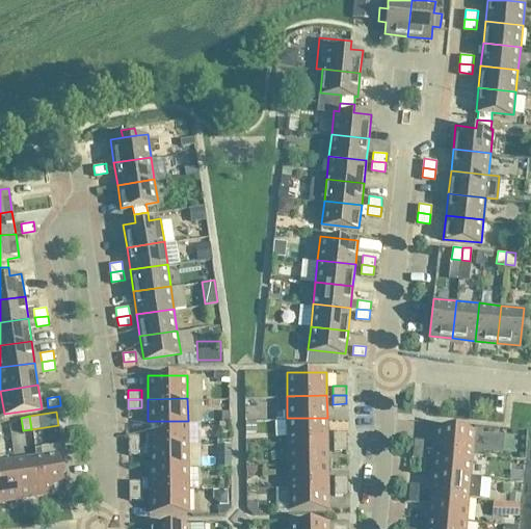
[(327,440),(327,418),(287,418),(288,441),(327,440)]
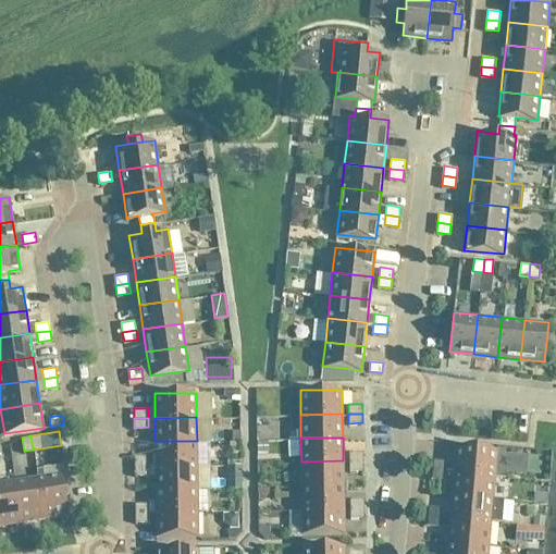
[(197,441),(155,441),(156,465),(197,464),(197,441)]
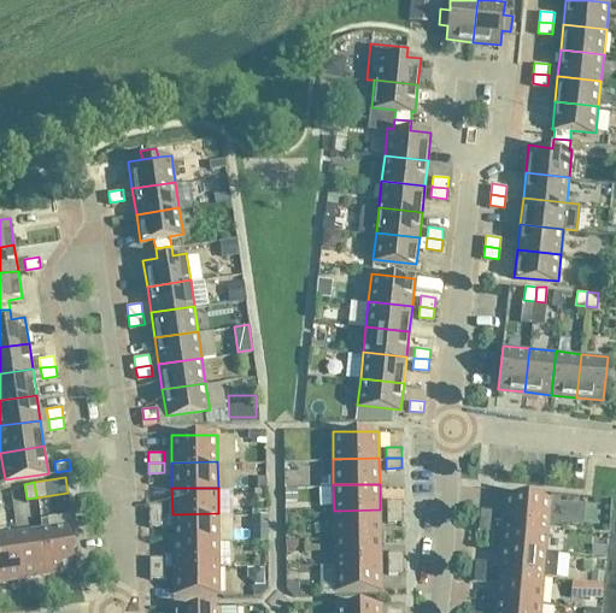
[(504,493),(503,520),(549,524),(551,496),(504,493)]
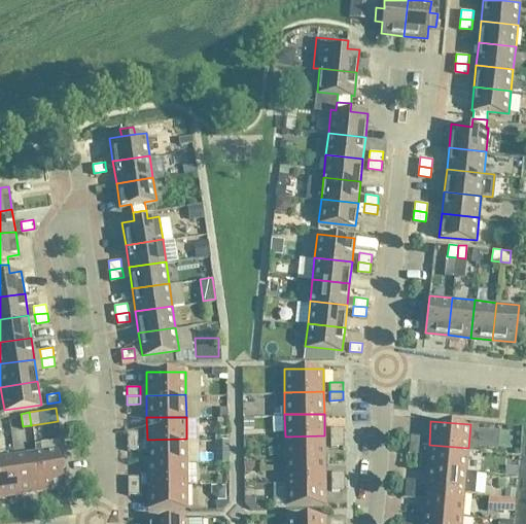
[(330,435),(344,435),(344,426),(330,426),(330,435)]
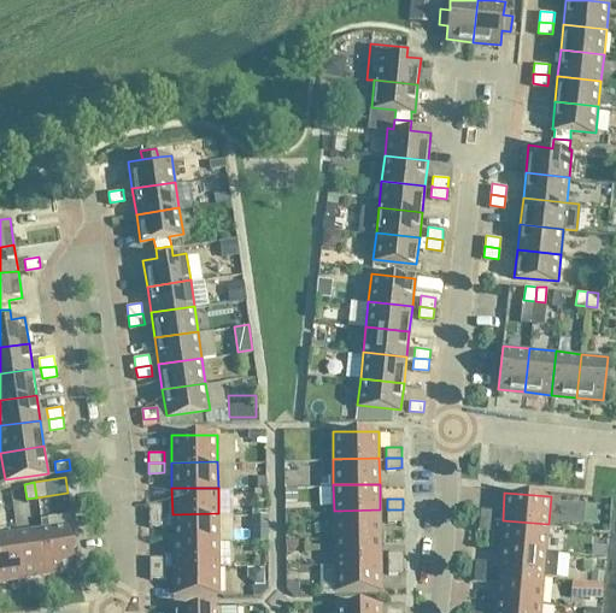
[(150,514),(164,514),(164,504),(148,504),(150,514)]
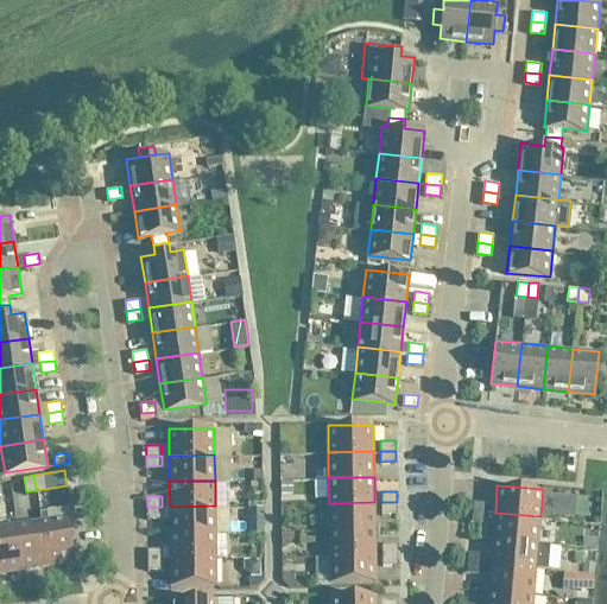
[(473,500),(473,510),(487,512),(488,501),(473,500)]
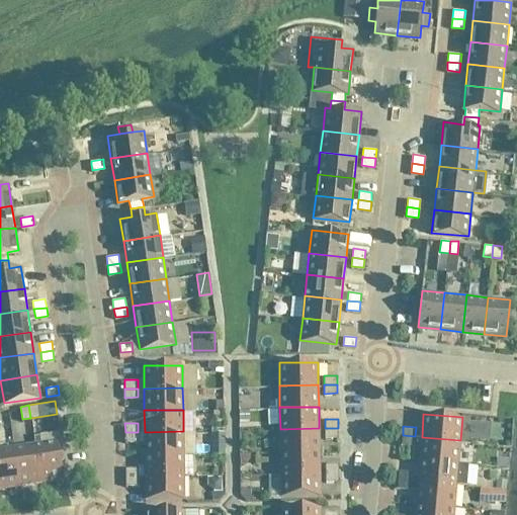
[(319,428),(280,429),(280,450),(319,450),(319,428)]
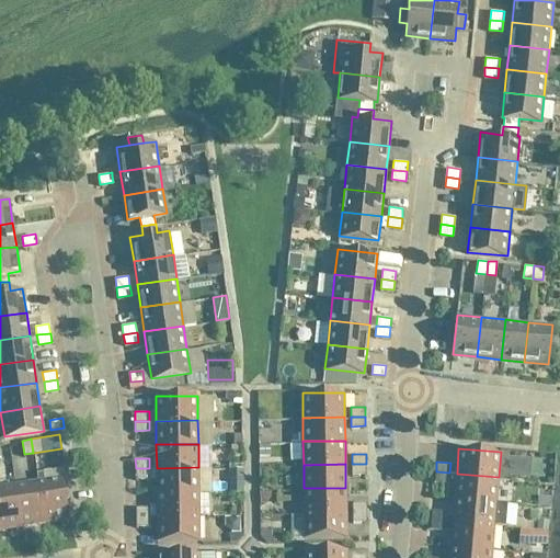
[(366,464),(352,464),(352,474),(366,474),(366,464)]
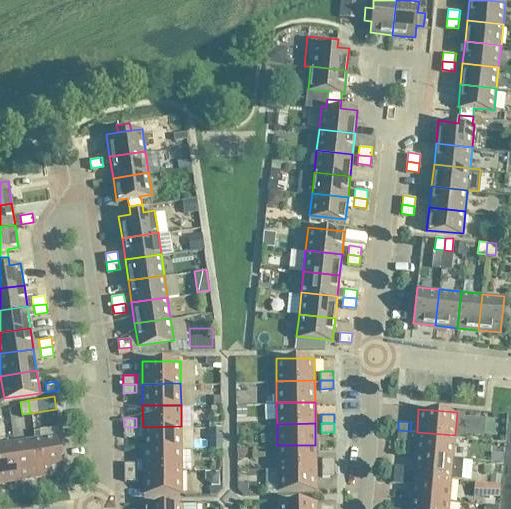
[(181,426),(143,427),(143,448),(181,448),(181,426)]
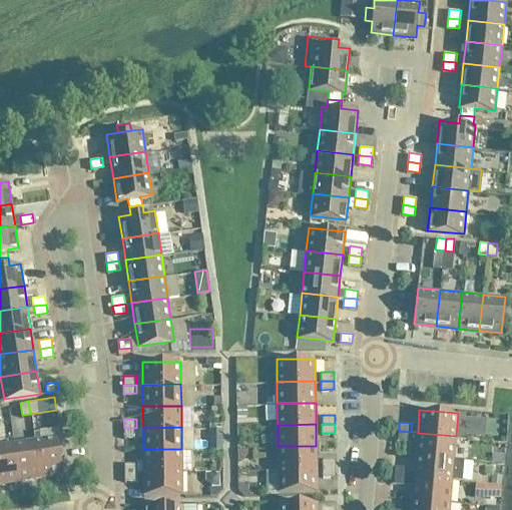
[(136,428),(124,428),(124,437),(137,437),(136,428)]
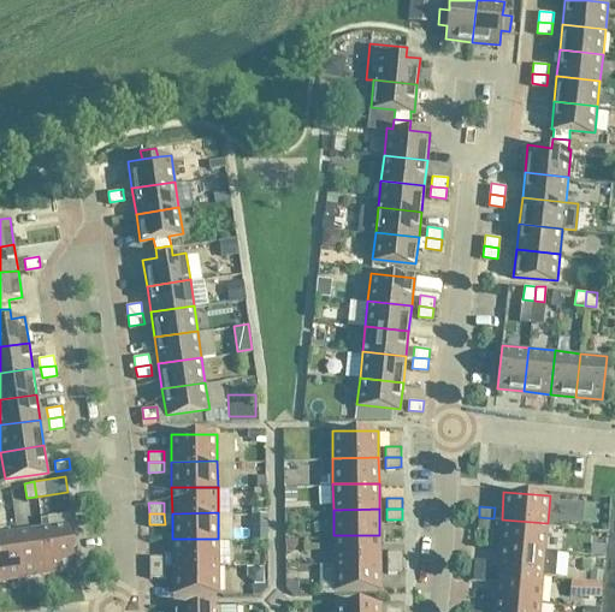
[(67,522),(49,524),(48,516),(41,517),(42,526),(41,526),(48,571),(75,568),(67,522)]
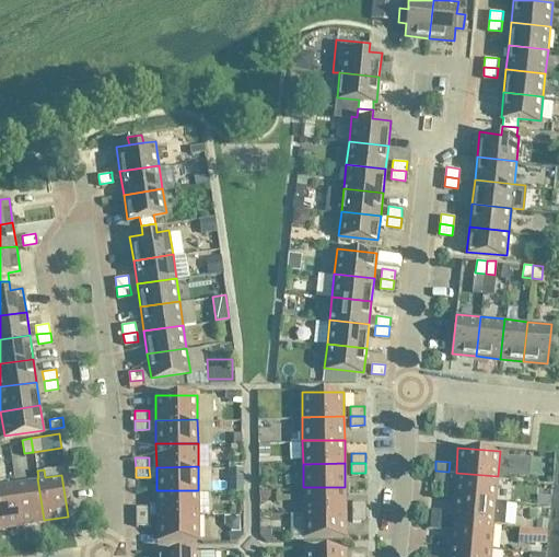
[(449,472),(435,471),(434,480),(449,482),(449,472)]
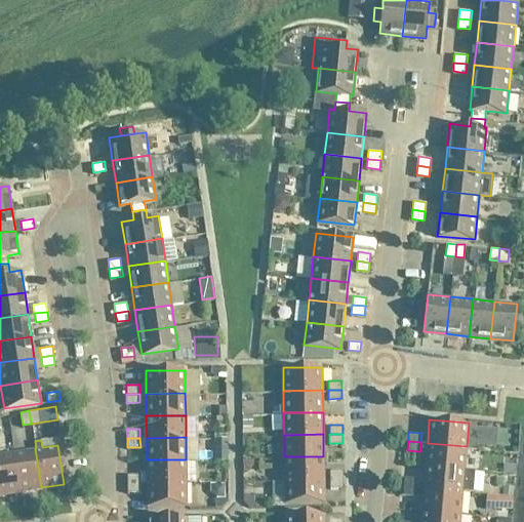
[(421,442),(420,451),(427,451),(426,465),(465,468),(467,446),(428,443),(421,442)]
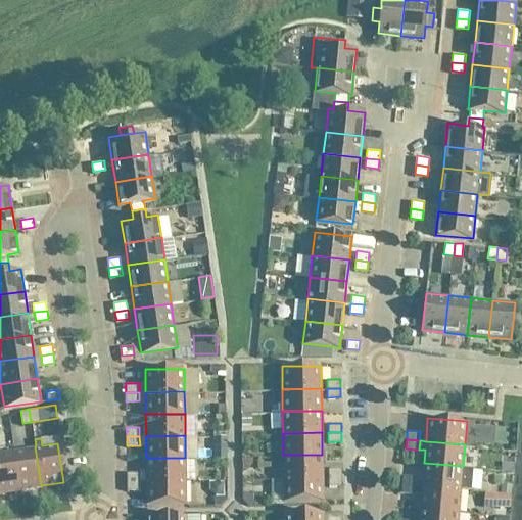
[(35,446),(13,451),(18,488),(41,485),(35,446)]
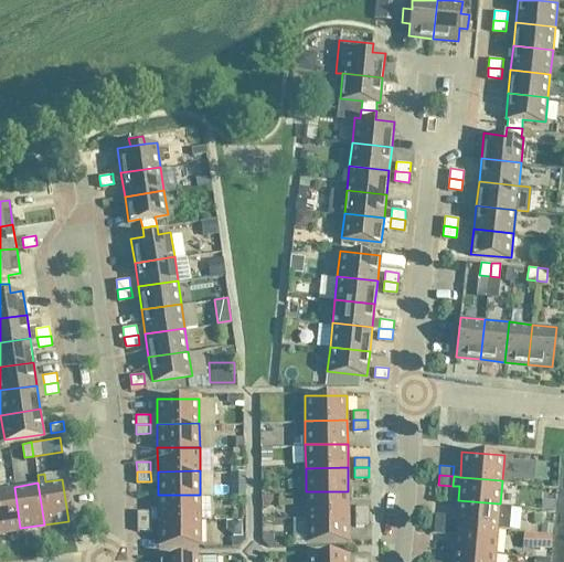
[(14,487),(0,488),(0,531),(20,528),(14,487)]
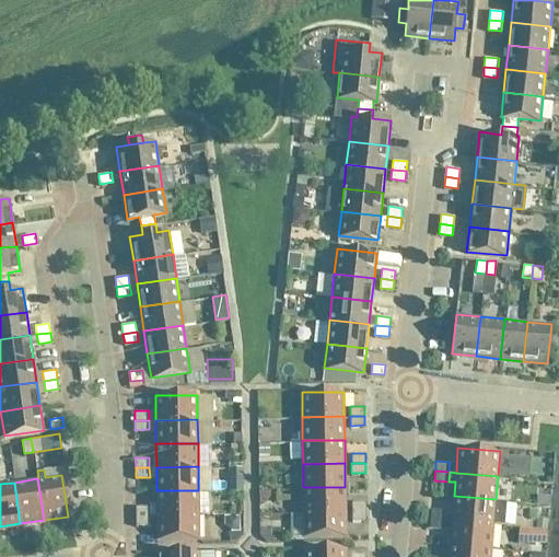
[(345,487),(303,487),(304,511),(346,510),(345,487)]
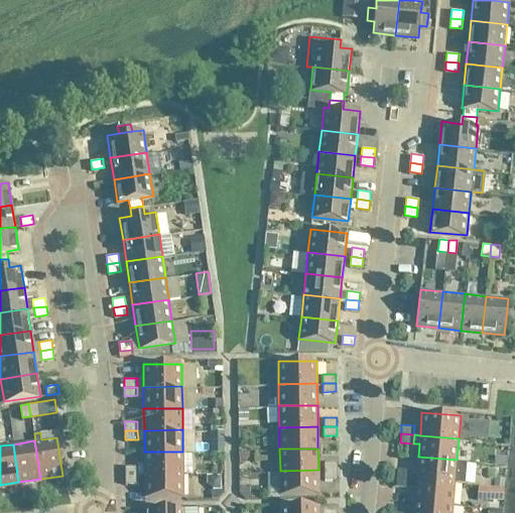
[(507,461),(506,451),(487,451),(487,462),(507,461)]
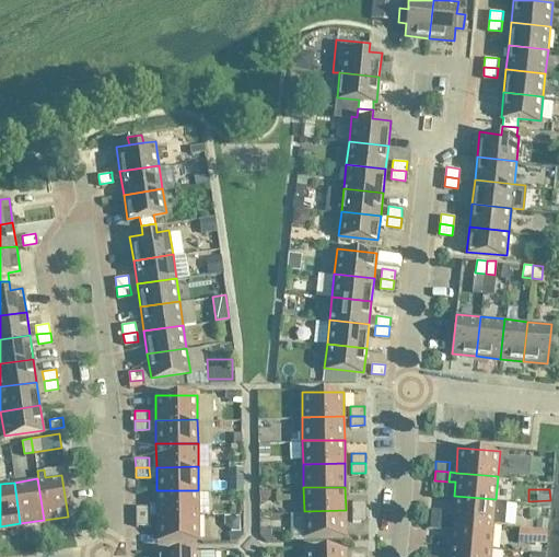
[(198,513),(198,490),(156,490),(156,514),(198,513)]
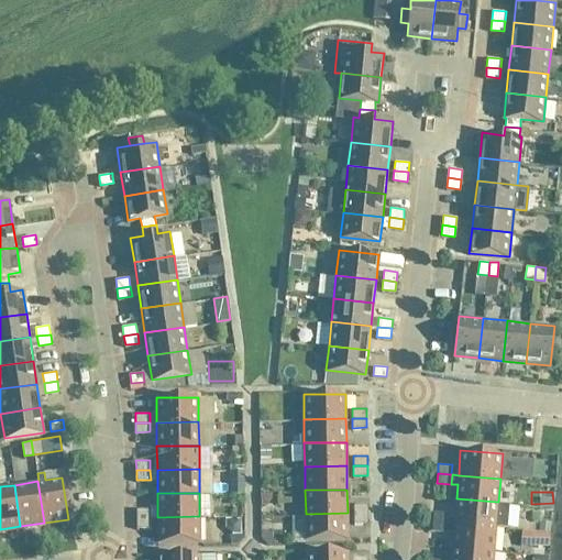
[(456,498),(454,523),(496,526),(507,527),(509,503),(498,502),(456,498)]
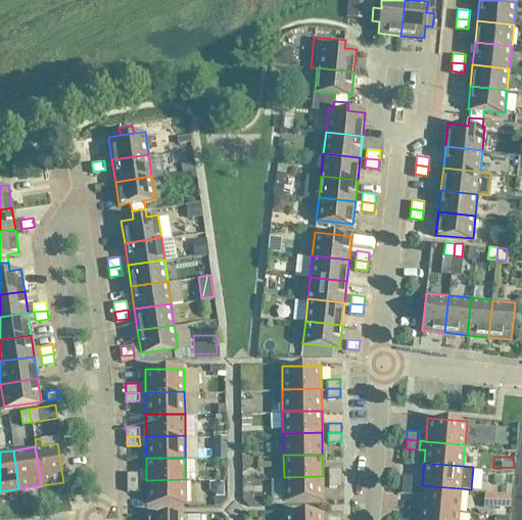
[(329,476),(342,476),(342,467),(329,468),(329,476)]
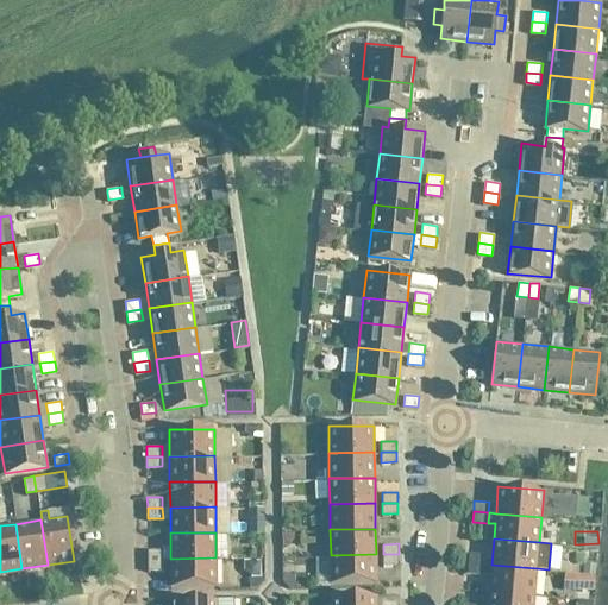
[(148,559),(163,559),(163,548),(148,548),(148,559)]
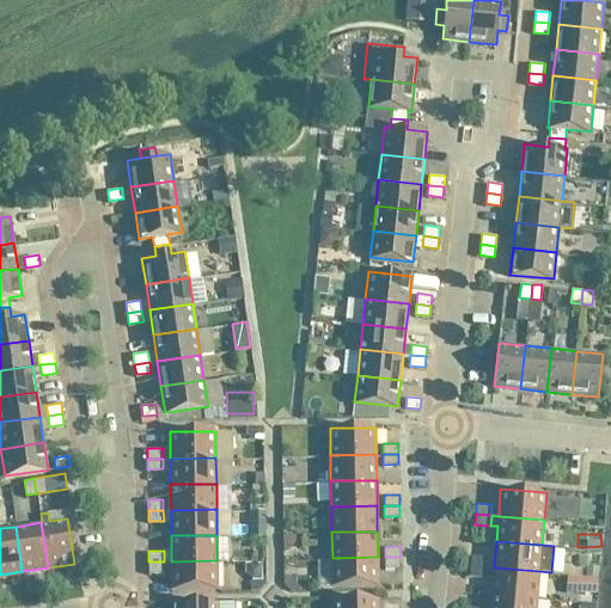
[(472,554),(471,565),(487,566),(488,556),(472,554)]
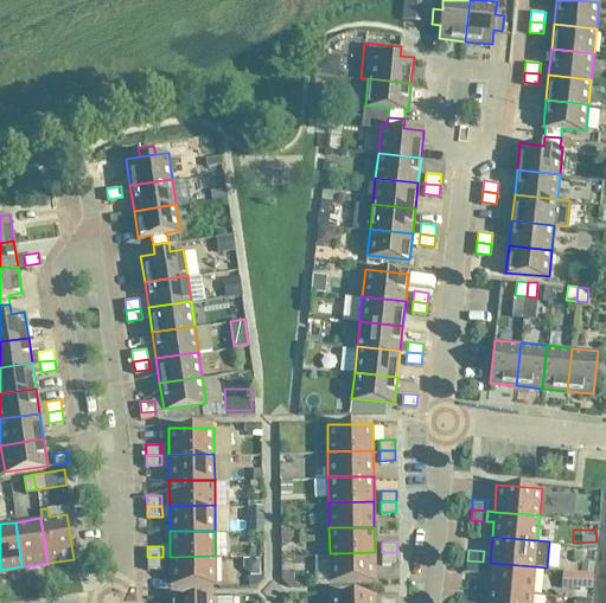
[(375,552),(330,553),(330,581),(375,579),(375,552)]
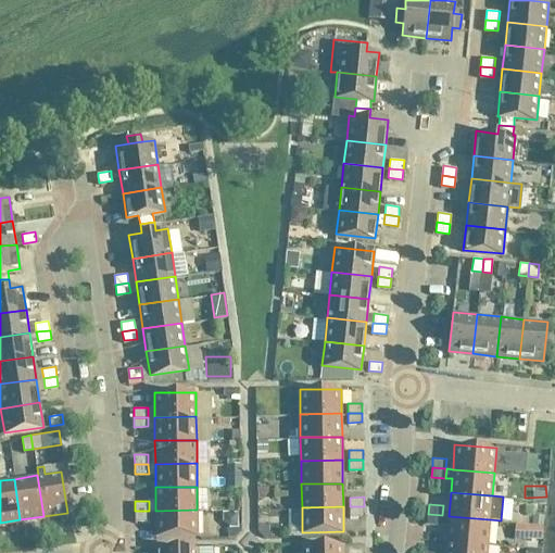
[(364,506),(350,506),(350,516),(364,516),(364,506)]
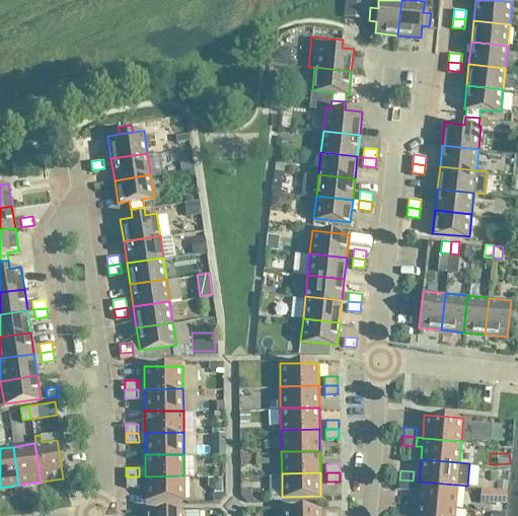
[(183,475),(145,476),(145,499),(185,499),(183,475)]
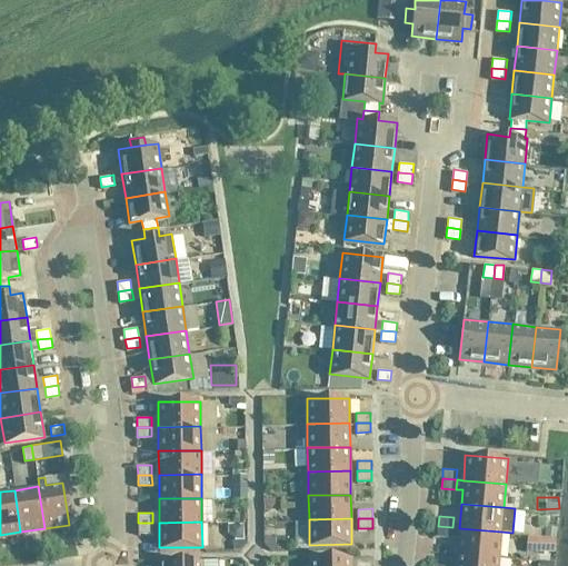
[(152,523),(138,523),(138,533),(152,533),(152,523)]
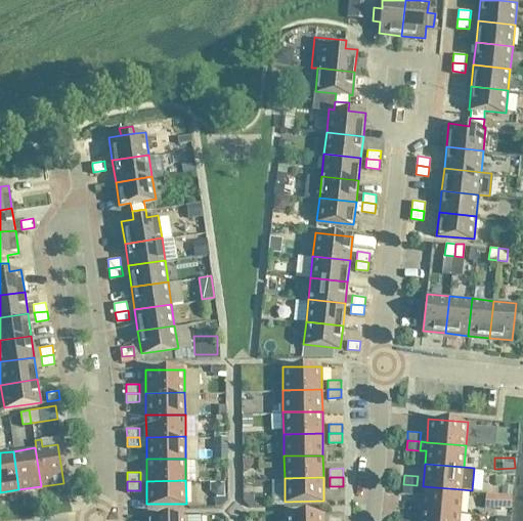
[(417,485),(403,484),(402,493),(416,494),(417,485)]
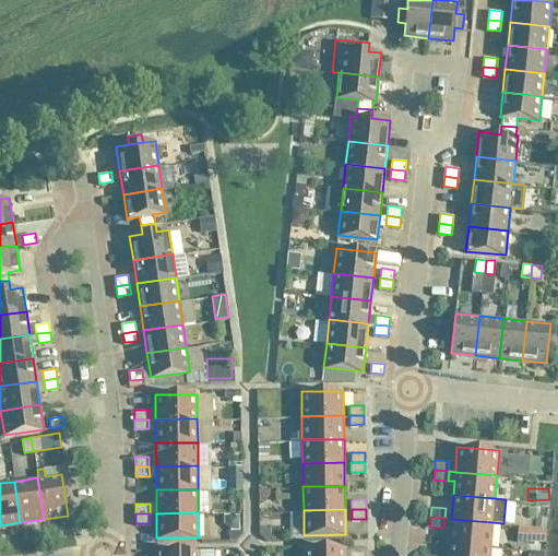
[(451,519),(449,542),(490,545),(493,522),(451,519)]
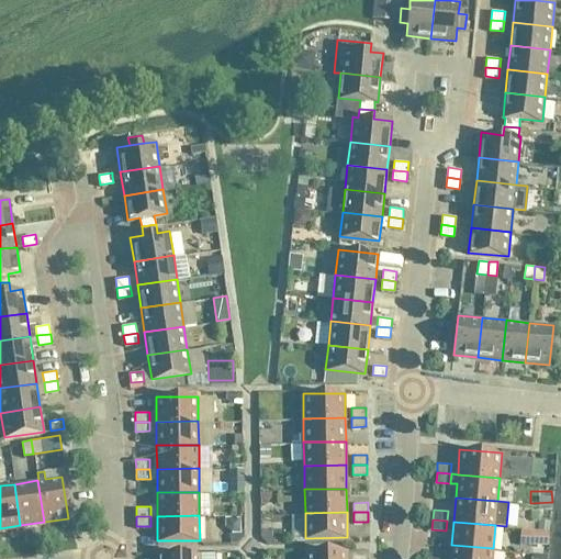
[(523,525),(524,540),(546,539),(545,523),(523,525)]
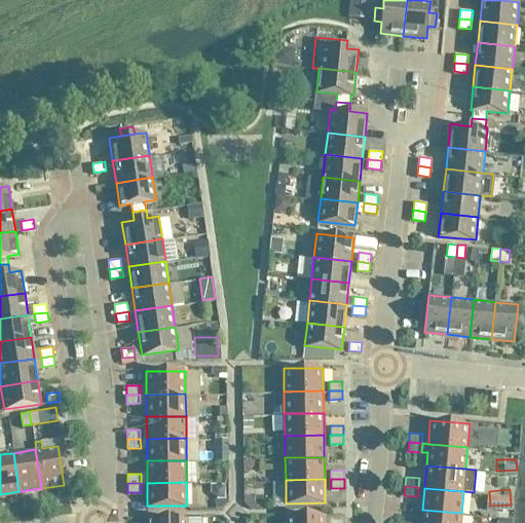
[(421,522),(415,522),(402,521),(401,522),(460,522),(461,513),(422,510),(421,522)]
